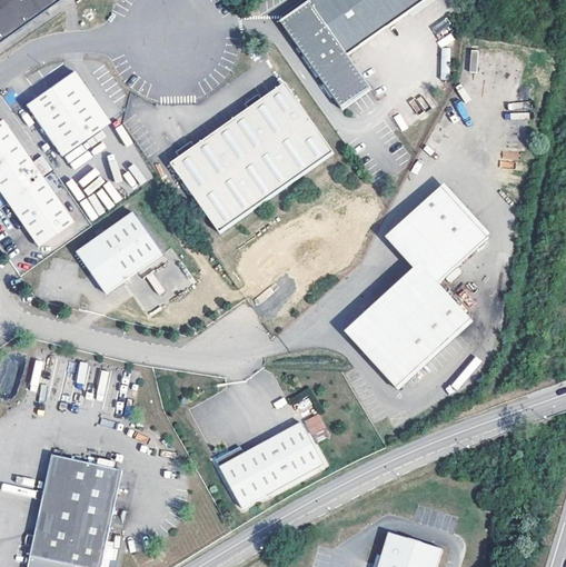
[(0,39),(55,0),(0,0),(0,39)]
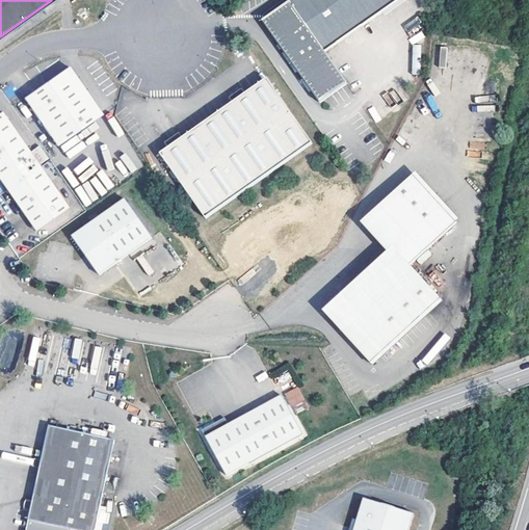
[(323,50),(378,10),(393,0),(286,0),(260,19),(267,30),(318,102),(345,81),(323,50)]
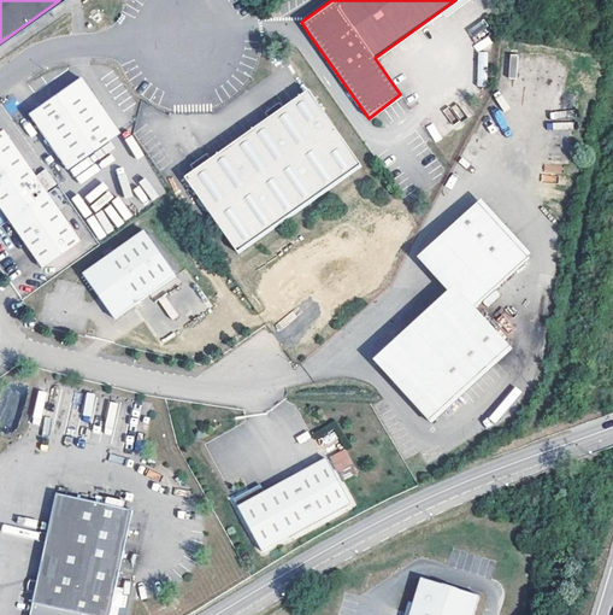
[(455,0),(438,12),(443,18),(470,0),(455,0)]
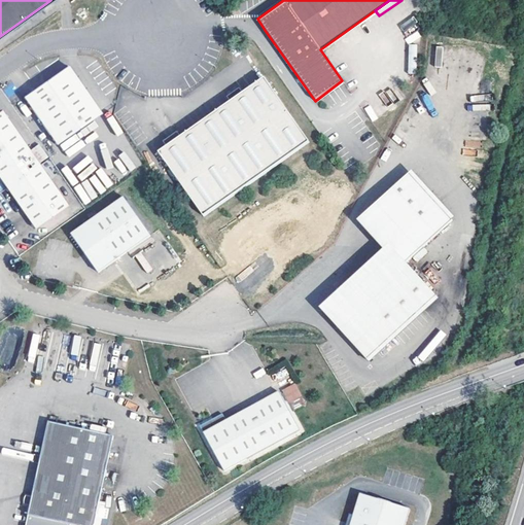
[(98,109),(66,62),(36,82),(22,92),(54,139),(98,109)]
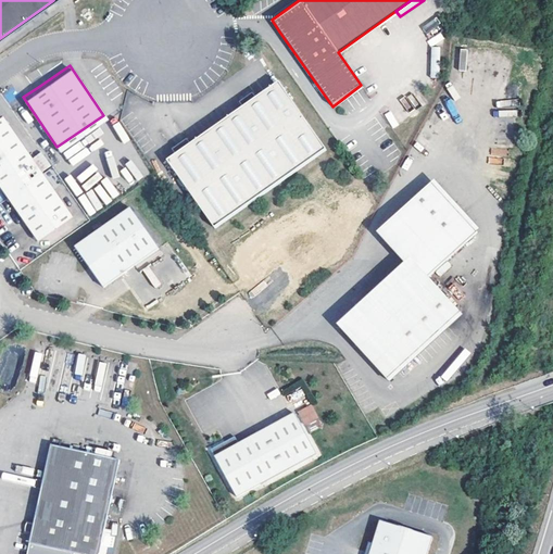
[(324,148),(277,80),(165,158),(213,226),(324,148)]
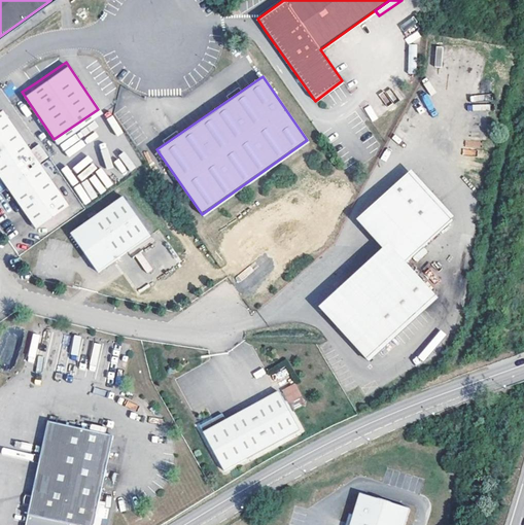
[(0,181),(30,224),(64,202),(0,111),(0,181)]
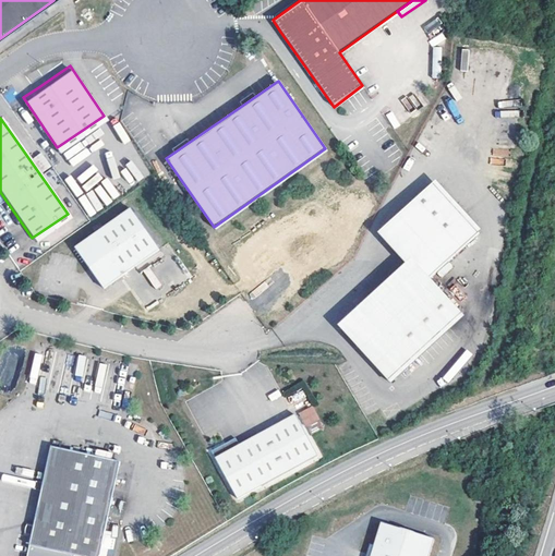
[(39,150),(31,155),(38,170),(47,165),(39,150)]
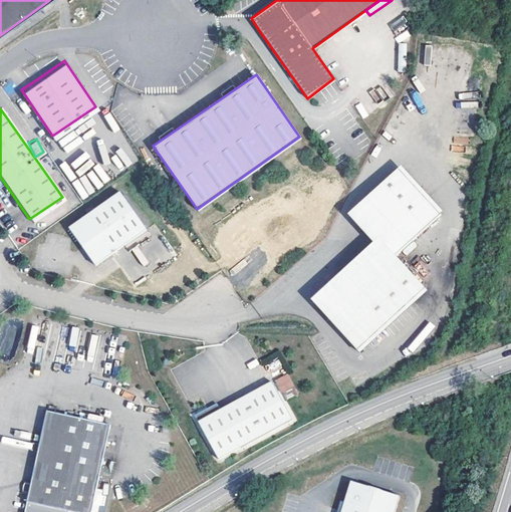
[(325,316),(355,349),(424,288),(394,254),(439,213),(398,168),(352,209),(382,242),(330,289),(329,290),(329,291),(328,292),(328,293),(328,295),(328,296),(329,298),(330,299),(336,306),(325,316)]
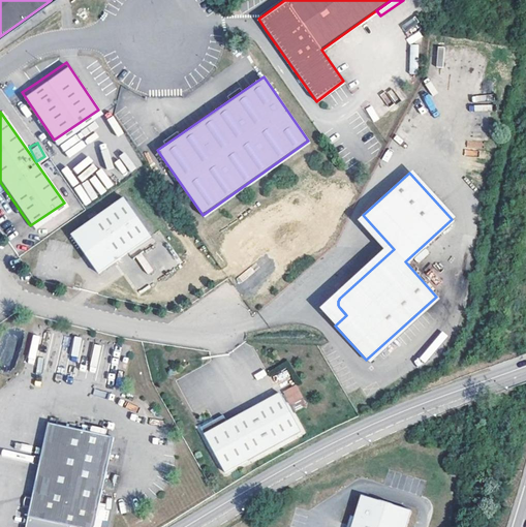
[(149,234),(123,195),(69,233),(96,271),(149,234)]
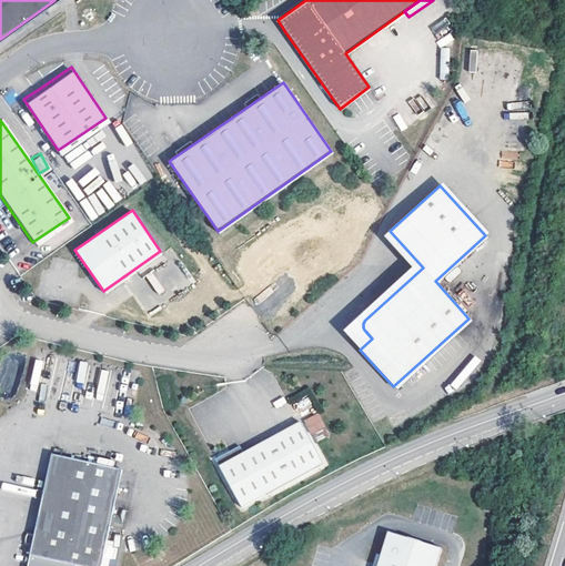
[(347,336),(360,350),(372,339),(365,331),(364,330),(363,327),(363,326),(363,324),(363,323),(364,322),(364,321),(365,320),(347,336)]
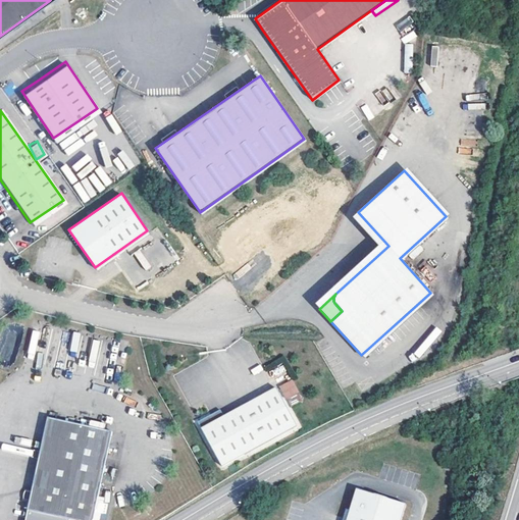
[(297,392),(291,379),(278,385),(286,398),(297,392)]
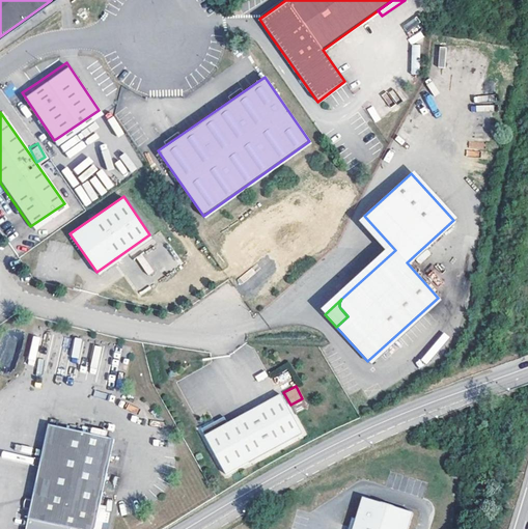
[(225,474),(301,433),(280,394),(227,423),(226,422),(218,427),(217,425),(215,424),(213,424),(209,424),(200,428),(225,474)]
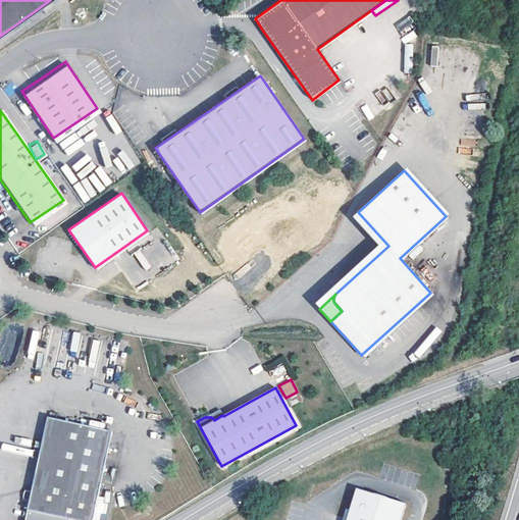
[(222,415),(219,409),(205,417),(209,417),(211,417),(213,418),(214,420),(222,415)]
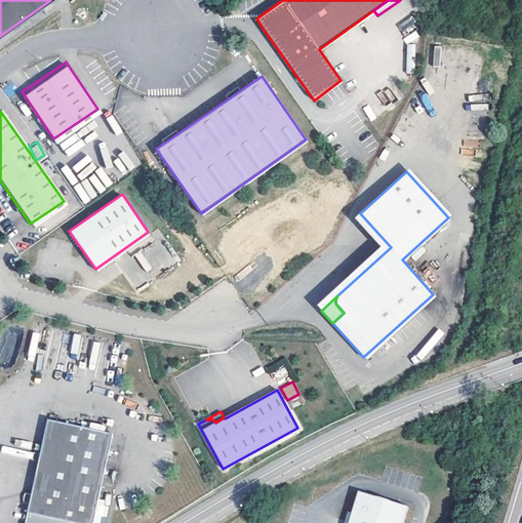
[(92,522),(112,437),(48,421),(31,496),(26,495),(25,503),(30,504),(25,522),(92,522)]
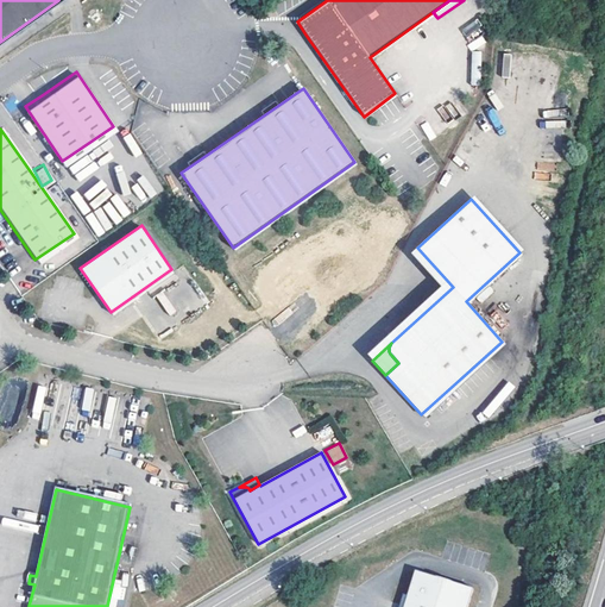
[(405,562),(392,606),(454,606),(464,577),(405,562)]
